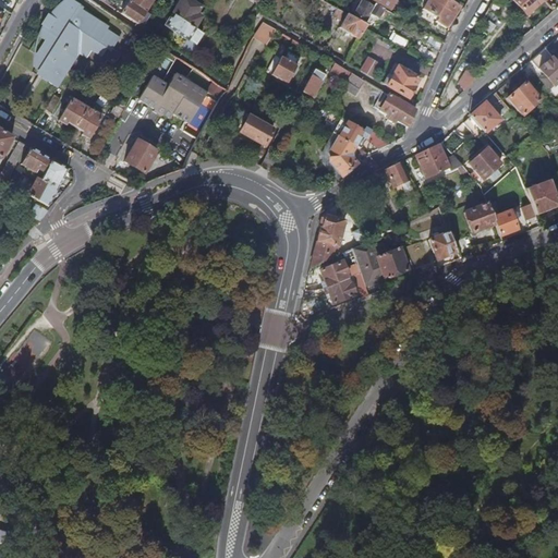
[(58,88),(69,69),(79,52),(86,57),(91,49),(100,55),(106,46),(110,49),(119,36),(106,27),(108,25),(80,9),(82,7),(71,0),(64,0),(55,15),(50,13),(47,17),(41,26),(37,35),(29,49),(35,52),(34,57),(34,63),(33,65),(34,68),(35,70),(36,70),(39,69),(40,65),(46,69),(45,72),(52,75),(48,82),(58,88)]
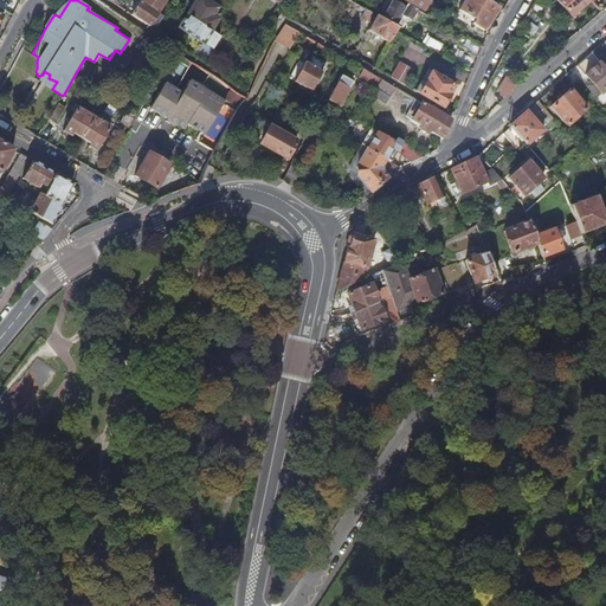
[(165,0),(140,0),(140,1),(158,13),(165,0)]
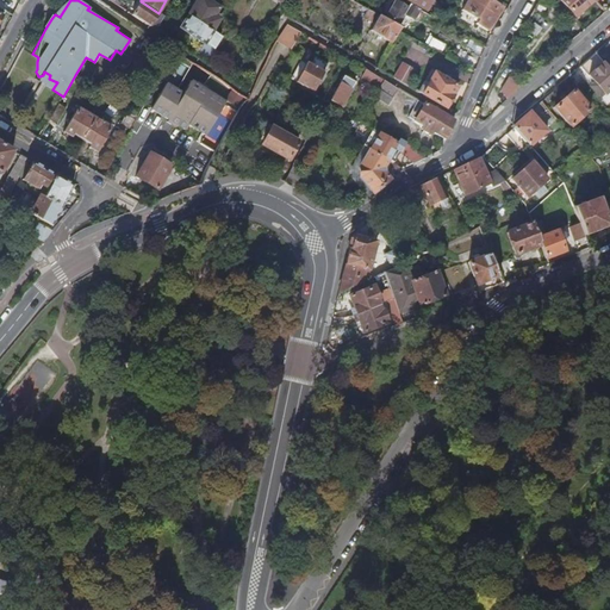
[(218,6),(207,0),(195,0),(179,27),(205,43),(206,41),(216,47),(222,36),(215,31),(219,17),(213,13),(218,6)]
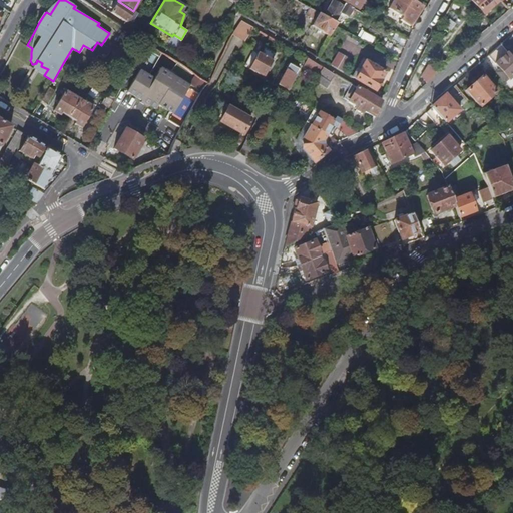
[(343,0),(359,9),(364,0),(343,0)]
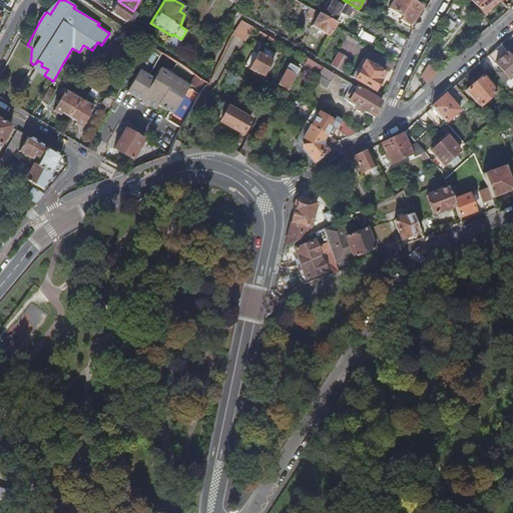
[(411,27),(423,7),(411,0),(395,0),(389,10),(402,18),(401,21),(411,27)]
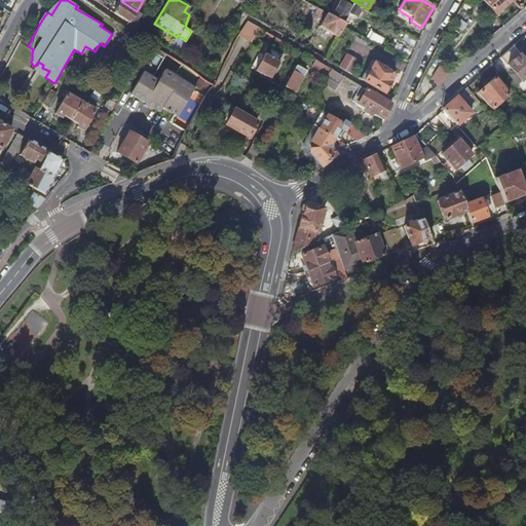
[(511,0),(482,0),(495,14),(511,0)]
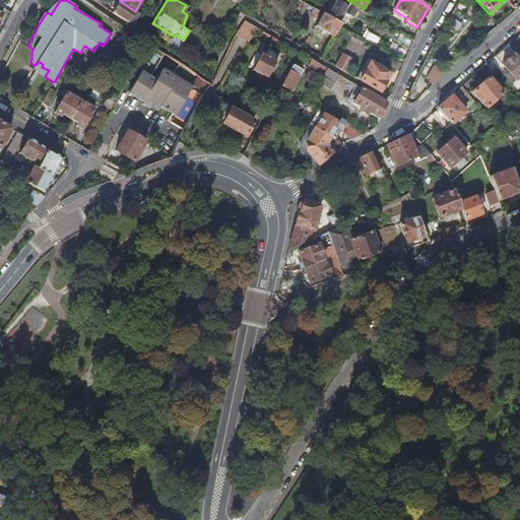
[(128,22),(134,22),(139,13),(135,11),(120,1),(112,13),(128,22)]
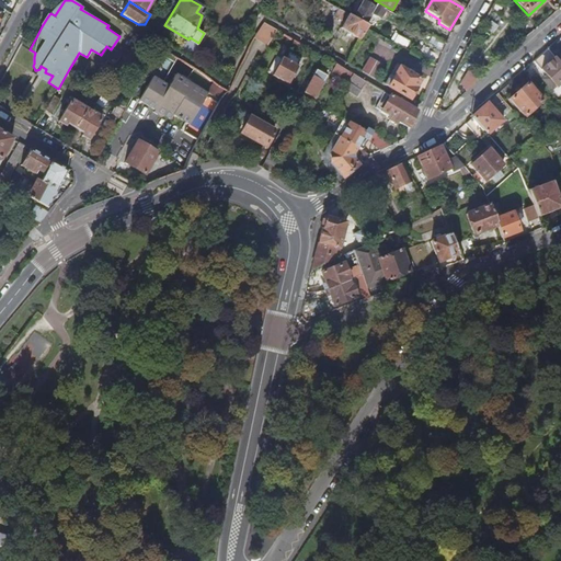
[(396,21),(398,16),(377,4),(376,7),(365,1),(357,14),(368,21),(371,13),(381,19),(384,14),(396,21)]
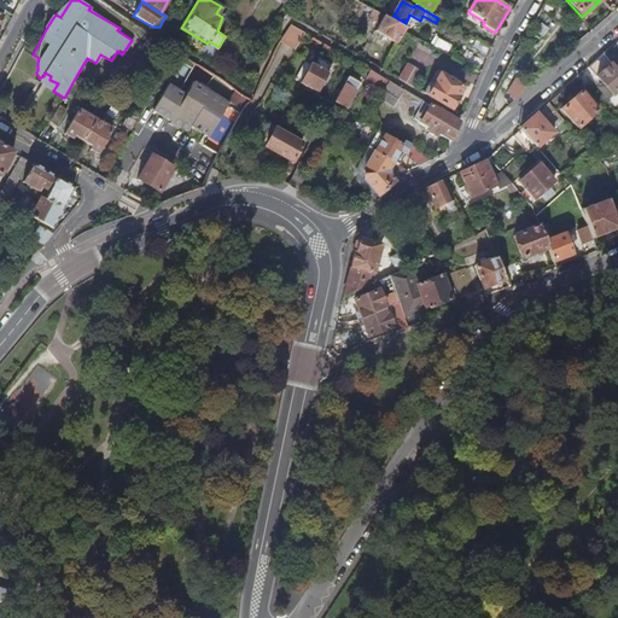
[(396,45),(403,33),(406,29),(369,7),(367,12),(371,15),(368,18),(379,24),(374,31),(396,45)]
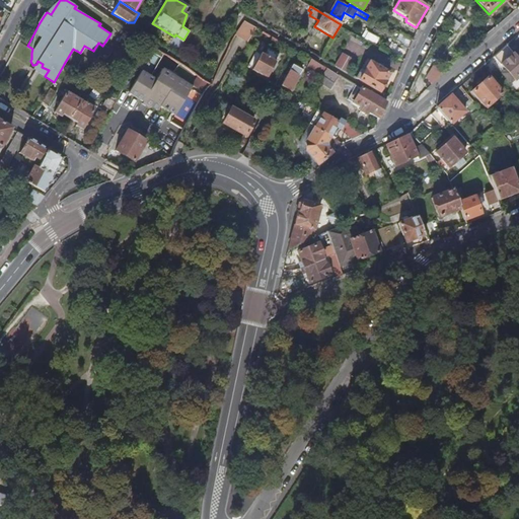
[(457,31),(460,23),(453,19),(449,27),(457,31)]
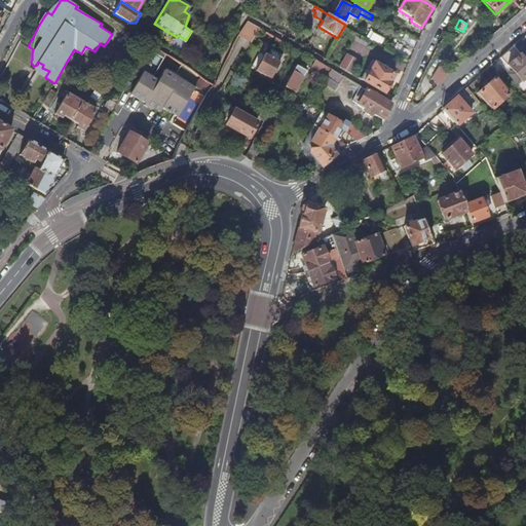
[(196,31),(199,27),(194,23),(191,27),(196,31)]
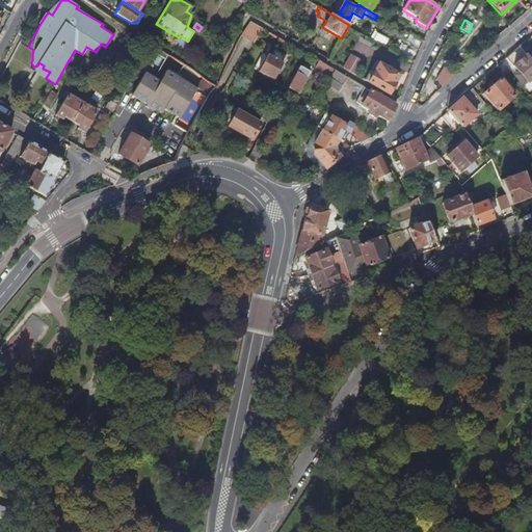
[(250,23),(244,36),(257,43),(264,30),(250,23)]
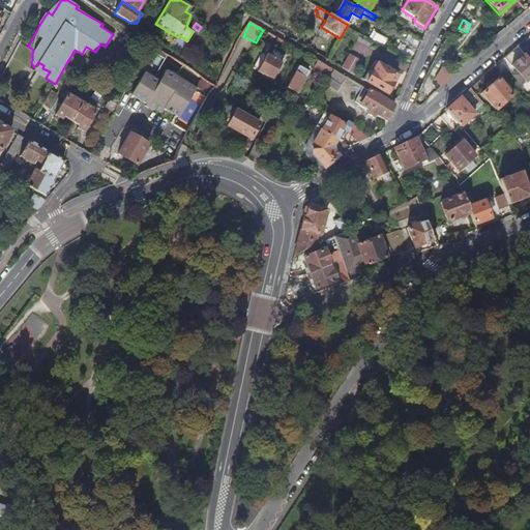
[(367,39),(384,45),(386,37),(371,32),(367,39)]
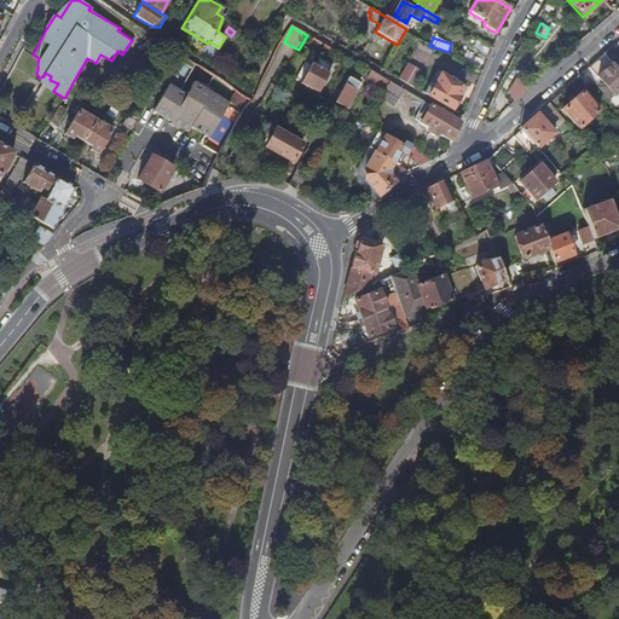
[(220,56),(210,50),(206,58),(215,64),(220,56)]
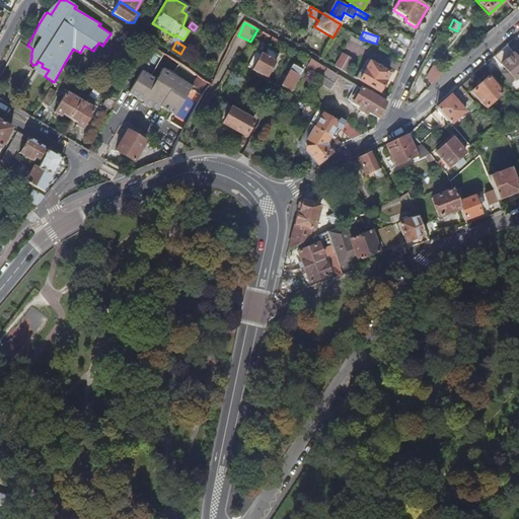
[(518,58),(508,46),(495,57),(516,80),(518,77),(518,58)]
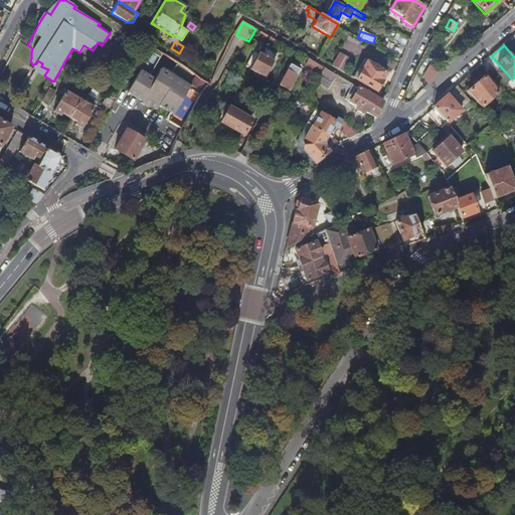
[(258,52),(250,64),(267,73),(277,55),(266,48),(262,55),(258,52)]
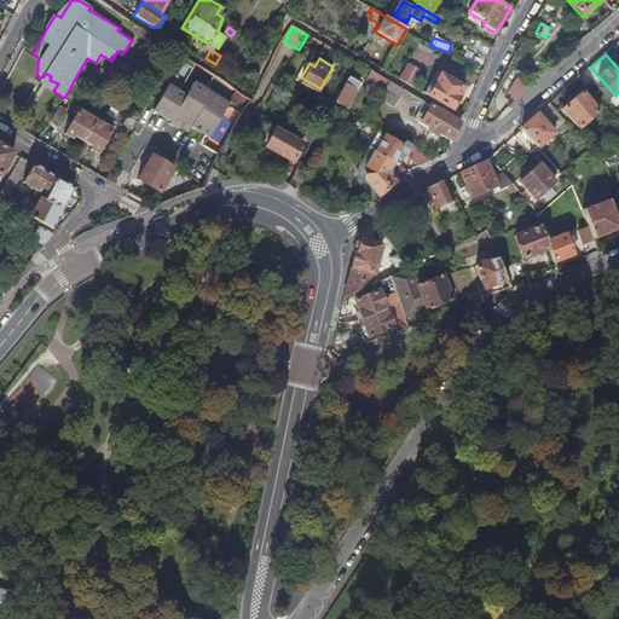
[(399,79),(412,87),(420,74),(406,67),(399,79)]
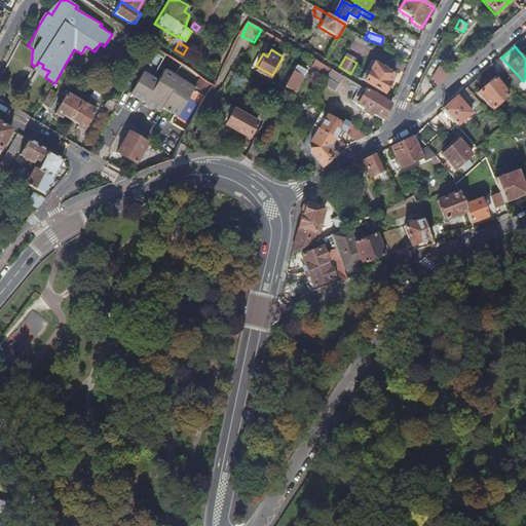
[(332,75),(335,71),(321,63),(318,67),(332,75)]
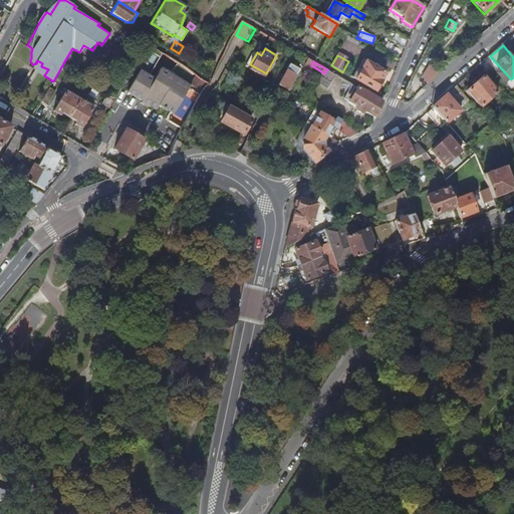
[(354,79),(375,90),(386,73),(365,61),(354,79)]
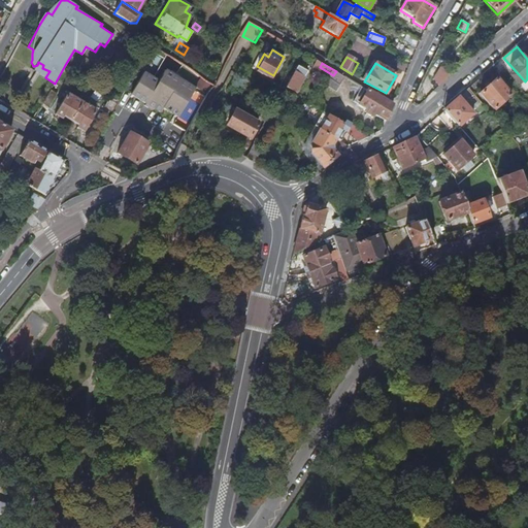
[(295,68),(285,87),(295,92),(305,74),(295,68)]
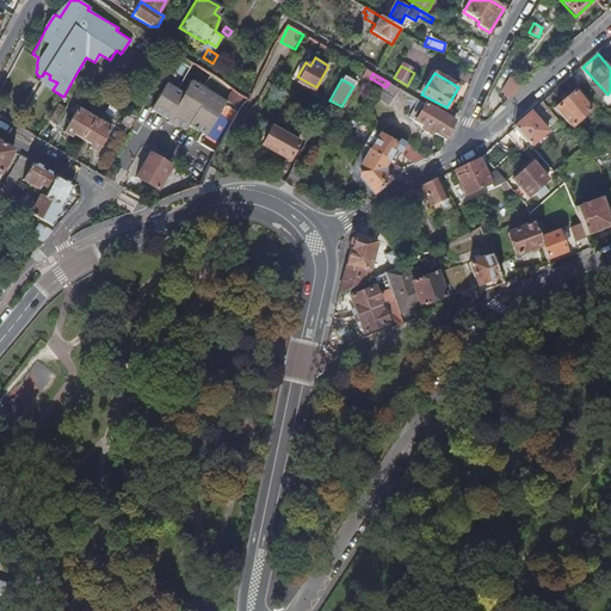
[(505,79),(499,96),(512,99),(517,84),(505,79)]
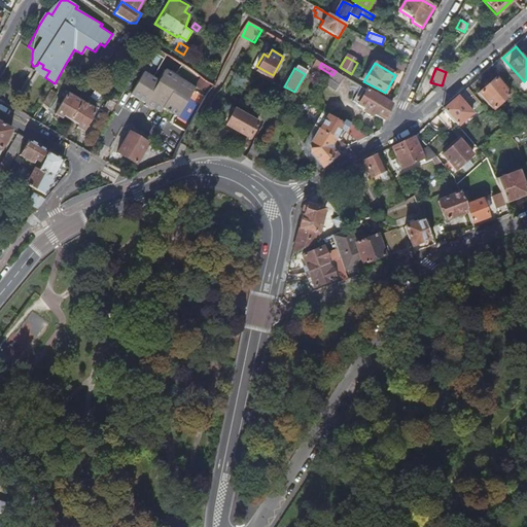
[(162,111),(164,107),(179,116),(197,88),(166,69),(159,80),(143,71),(131,94),(162,111)]
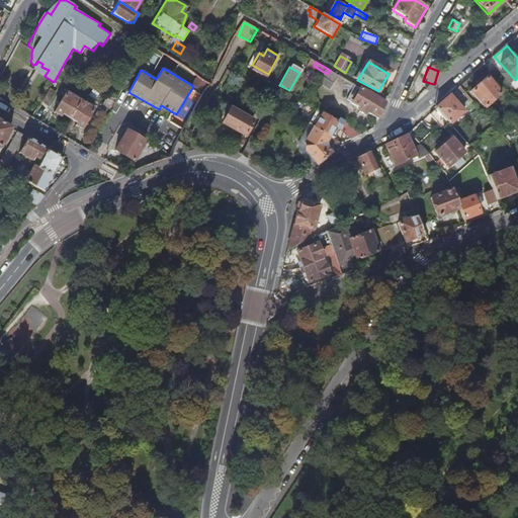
[(332,92),(342,77),(330,70),(327,74),(321,84),(332,92)]
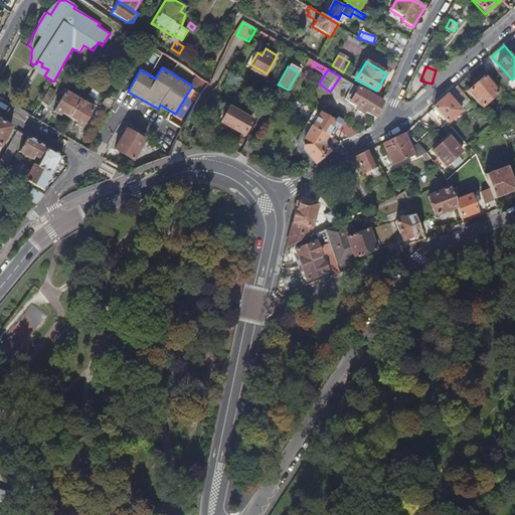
[(87,88),(91,79),(86,75),(79,83),(87,88)]
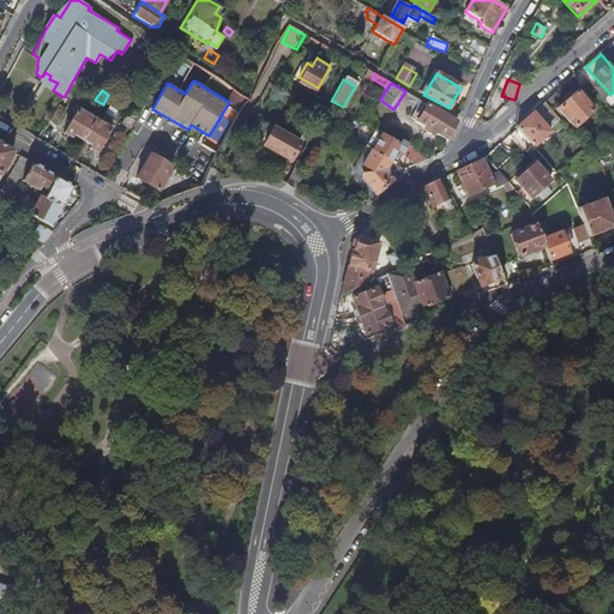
[(558,108),(576,128),(596,110),(578,91),(558,108)]
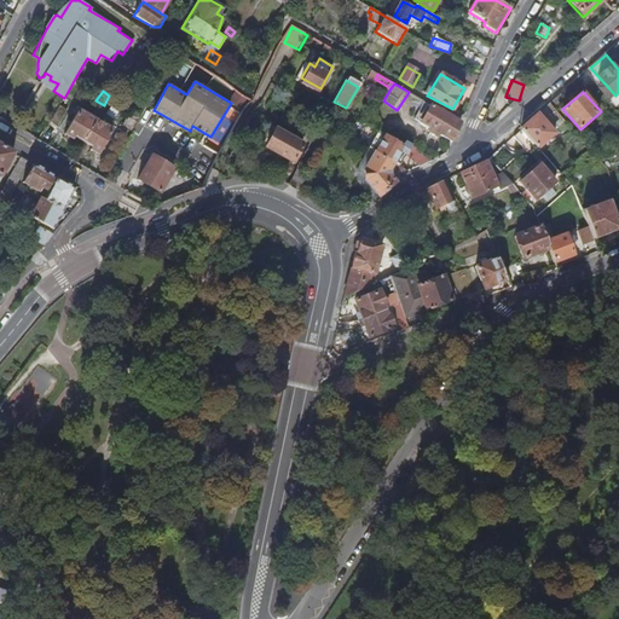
[(421,123),(431,105),(423,102),(414,120),(421,123)]
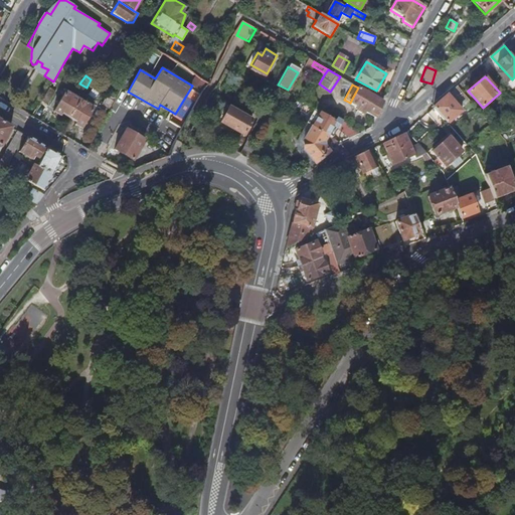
[(49,87),(41,102),(48,105),(56,91),(49,87)]
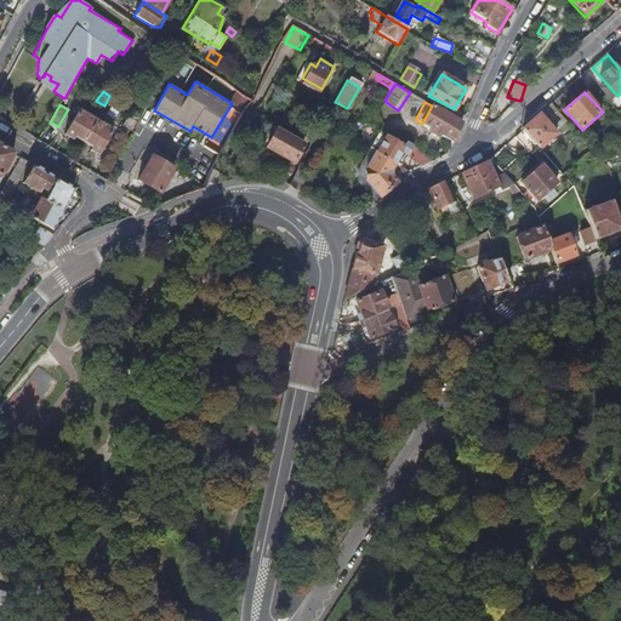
[(440,135),(454,142),(461,124),(432,106),(422,124),(431,129),(429,132),(439,137),(440,135)]
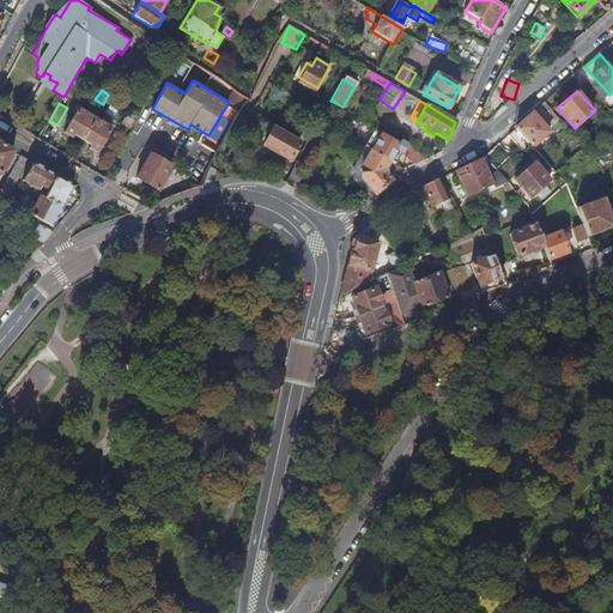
[(120,125),(131,131),(140,114),(129,107),(120,125)]
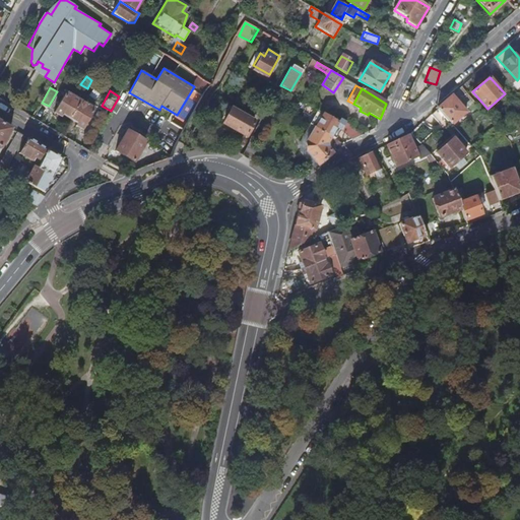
[(61,115),(69,120),(80,101),(66,92),(53,113),(60,117),(61,115)]
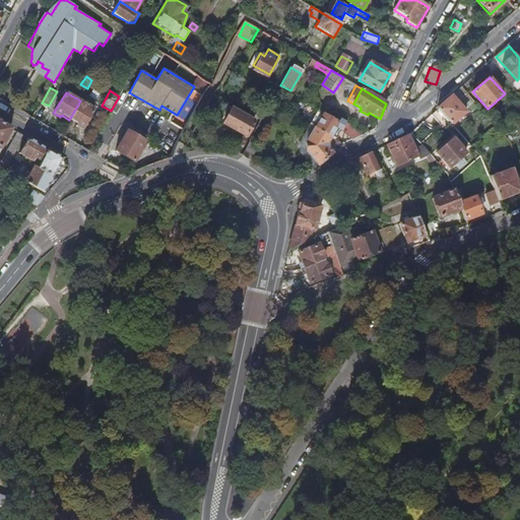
[(80,101),(69,120),(76,124),(75,126),(81,130),(93,109),(83,103),(86,95),(83,94),(80,101)]
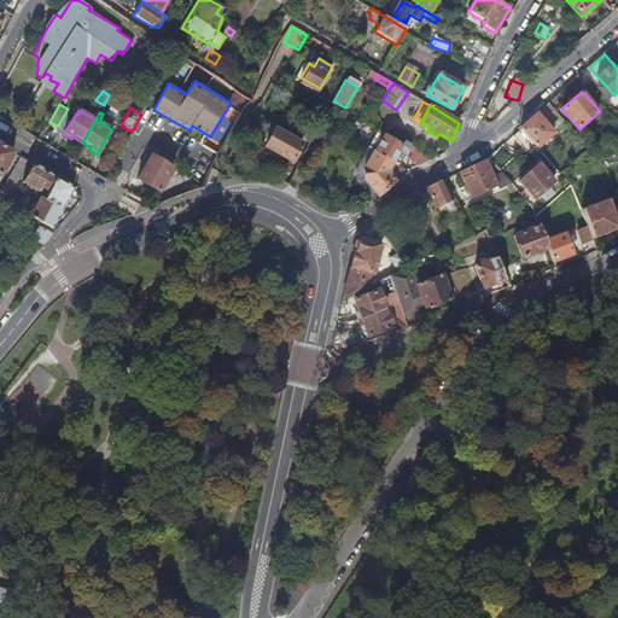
[(536,114),(520,129),(537,149),(553,133),(537,115),(536,114)]
